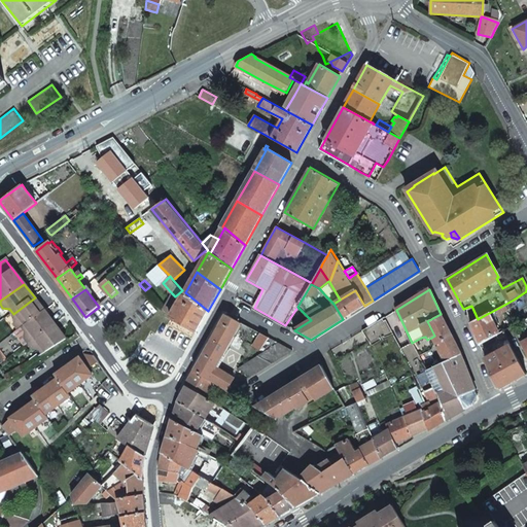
[(163,310),(171,318),(185,292),(183,291),(182,290),(175,296),(172,293),(163,310)]
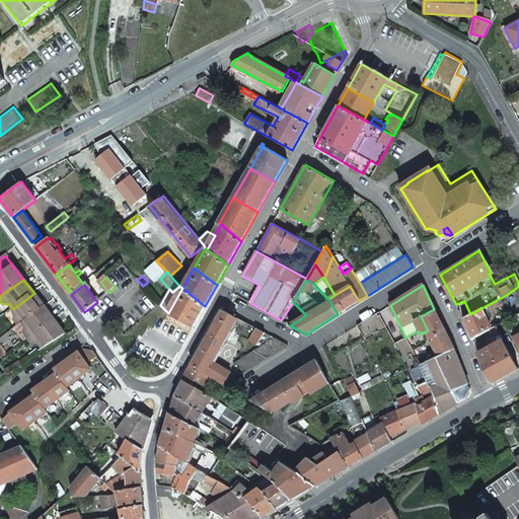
[(350,286),(335,295),(328,299),(338,314),(359,301),(350,286)]
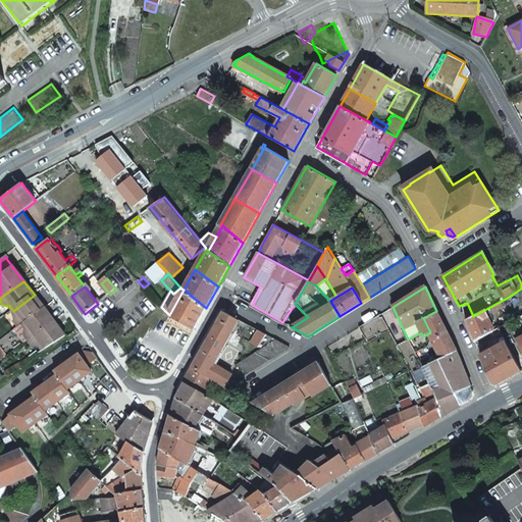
[(169,315),(194,329),(206,308),(184,290),(169,315)]
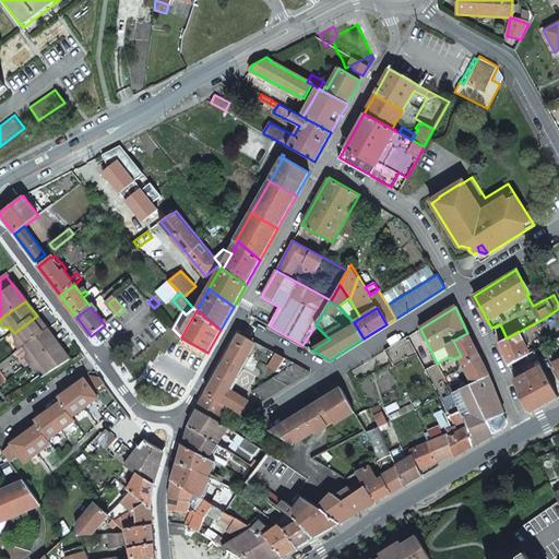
[(25,347),(47,330),(37,316),(14,333),(18,337),(16,344),(21,351),(25,347)]
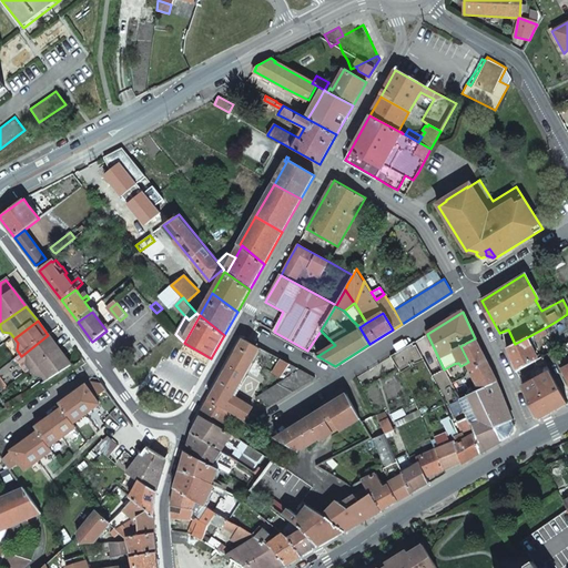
[(544,328),(531,335),(535,341),(547,334),(544,328)]
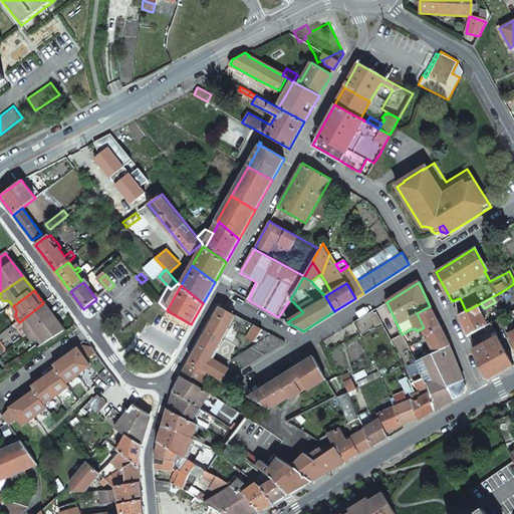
[(28,334),(53,316),(43,303),(23,319),(26,324),(25,329),(28,334)]
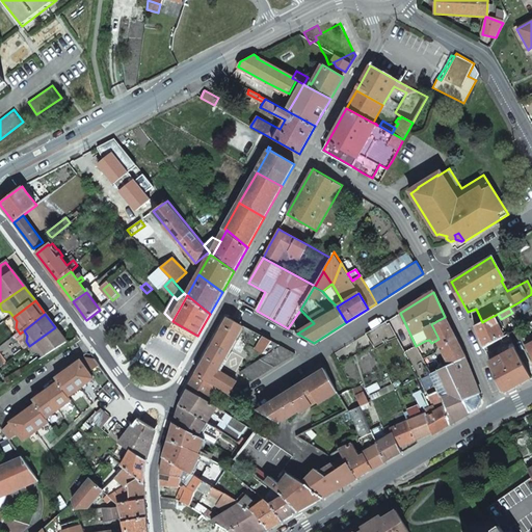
[(450,363),(464,356),(445,317),(431,324),(439,339),(450,363)]
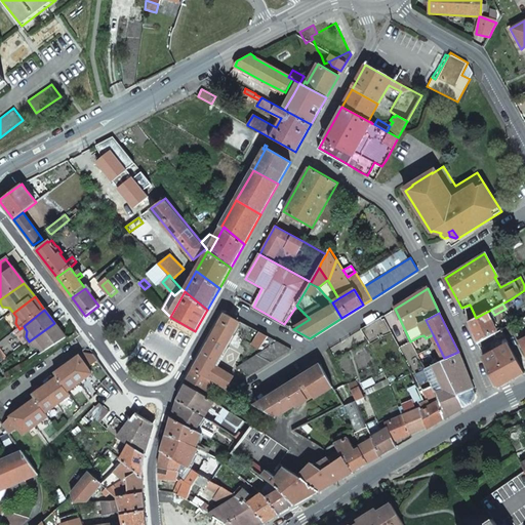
[(485,313),(476,318),(475,319),(469,322),(477,341),(496,331),(495,331),(485,313)]
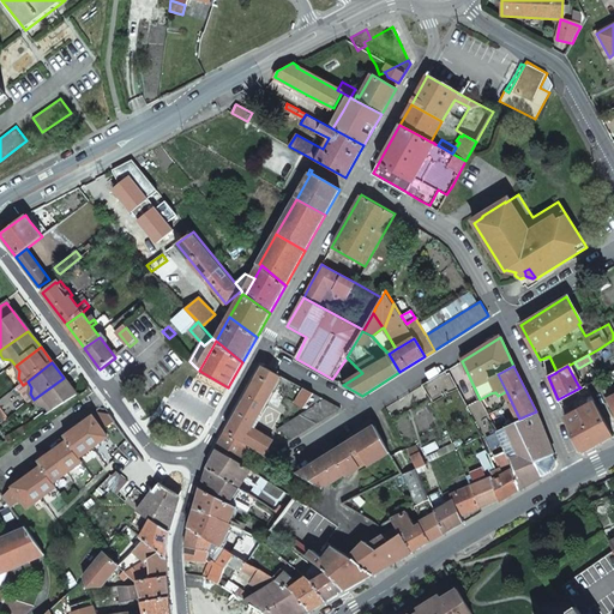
[(277,431),(292,440),(339,409),(284,378),(277,391),(275,390),(282,377),(264,367),(228,432),(227,431),(226,433),(250,446),(265,455),(266,456),(277,450),(270,445),(274,440),(253,428),(257,422),(268,428),(284,397),(307,410),(277,431)]
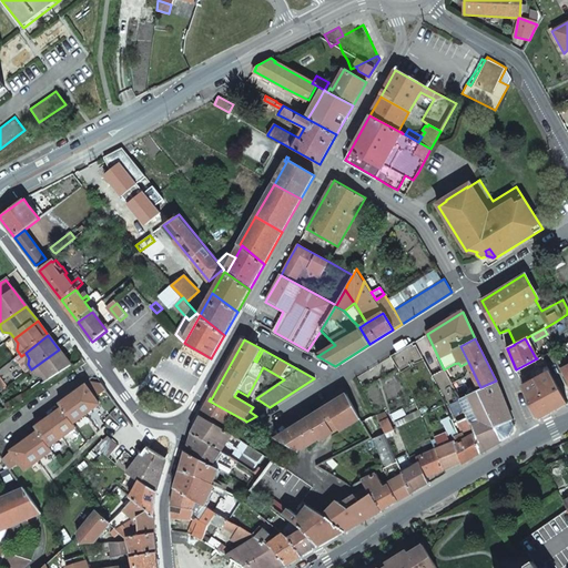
[(44,377),(71,365),(59,350),(31,369),(36,376),(43,376),(44,377)]
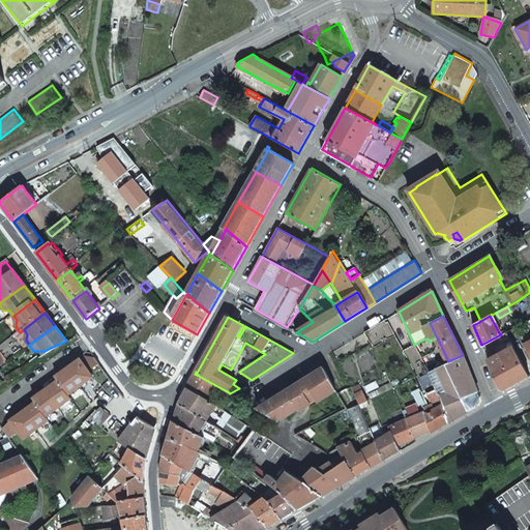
[(27,334),(24,329),(20,332),(16,334),(25,348),(29,345),(26,340),(27,334)]
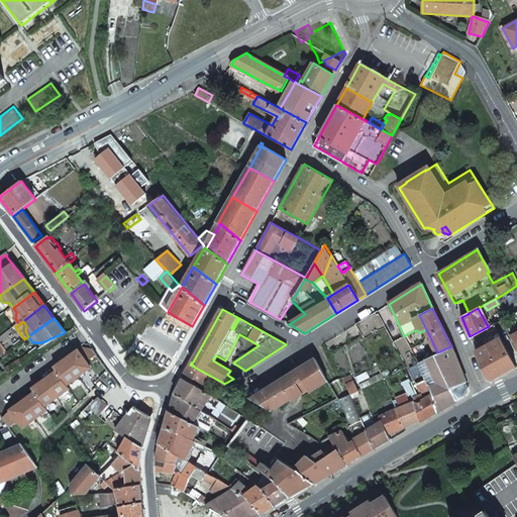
[(40,343),(42,347),(66,333),(65,332),(40,343)]
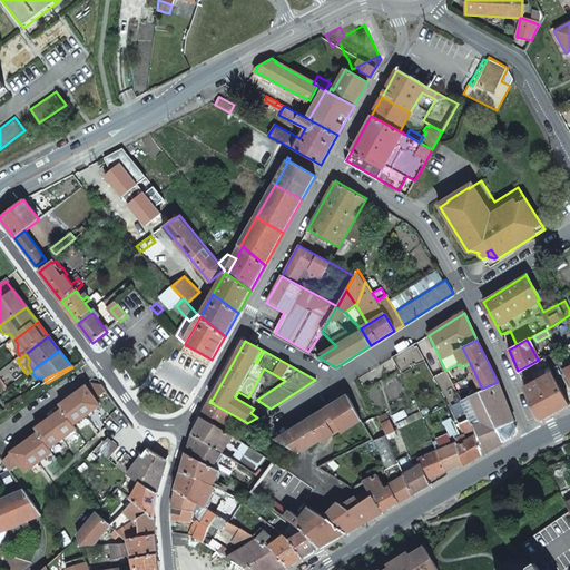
[(445,371),(431,377),(442,400),(457,393),(445,371)]
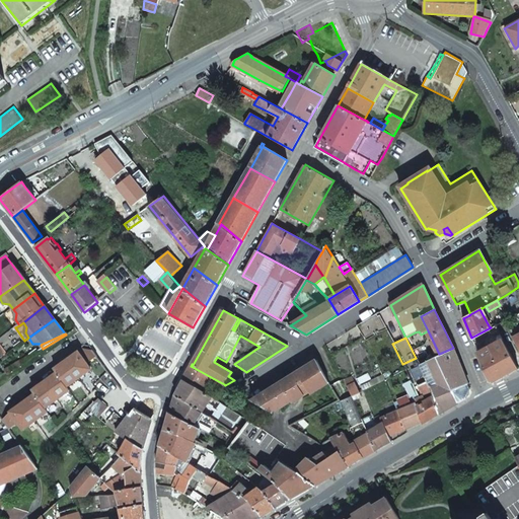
[(518,369),(512,356),(503,339),(498,342),(489,347),(487,344),(478,348),(480,352),(477,353),(489,380),(494,382),(518,369)]
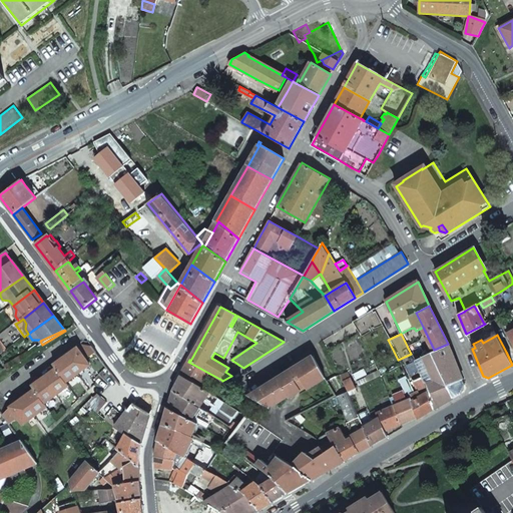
[(462,376),(456,361),(448,344),(434,350),(414,360),(422,377),(424,383),(425,383),(434,409),(460,394),(461,392),(463,389),(465,386),(462,376)]
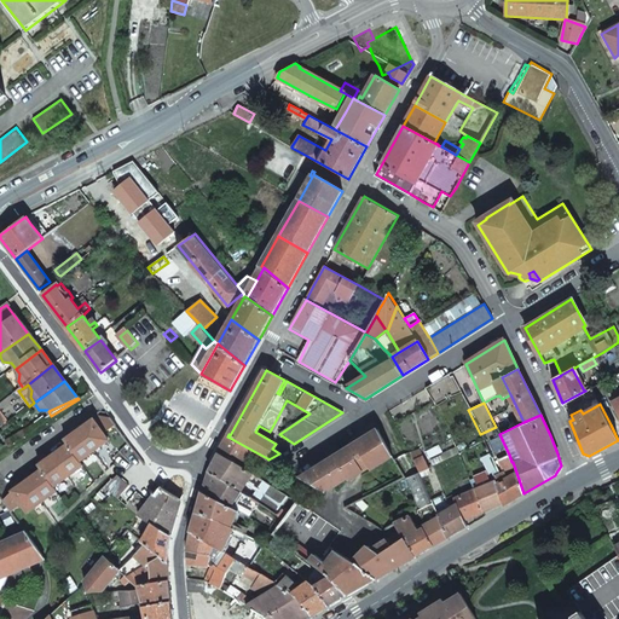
[(94,421),(104,433),(117,424),(113,418),(99,417),(94,421)]
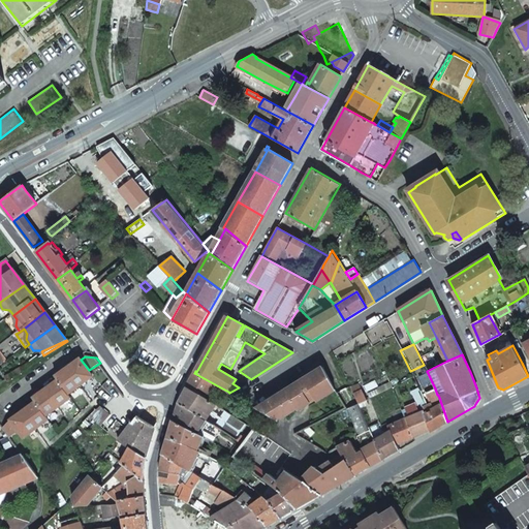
[(19,432),(24,439),(49,421),(45,416),(71,399),(68,395),(93,376),(89,370),(81,360),(61,373),(63,375),(57,379),(58,381),(39,395),(40,397),(34,401),(36,403),(10,421),(19,432)]
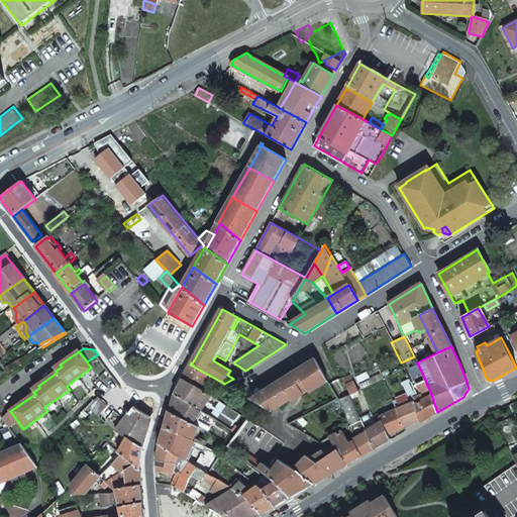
[(310,392),(328,381),(315,358),(293,373),(296,378),(269,395),(266,391),(251,400),(262,406),(264,407),(269,410),(271,412),(290,400),(291,401),(309,390),(310,392)]
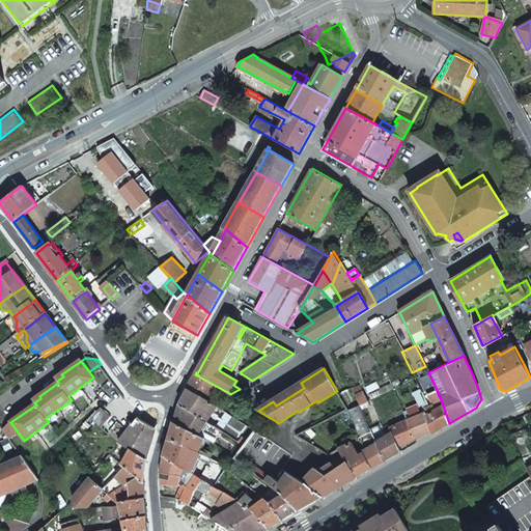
[(216,386),(195,374),(187,389),(206,400),(216,386)]
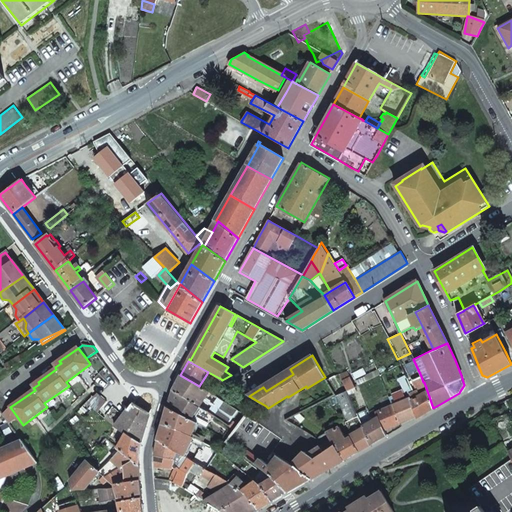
[(266,391),(293,374),(290,369),(263,387),(266,391)]
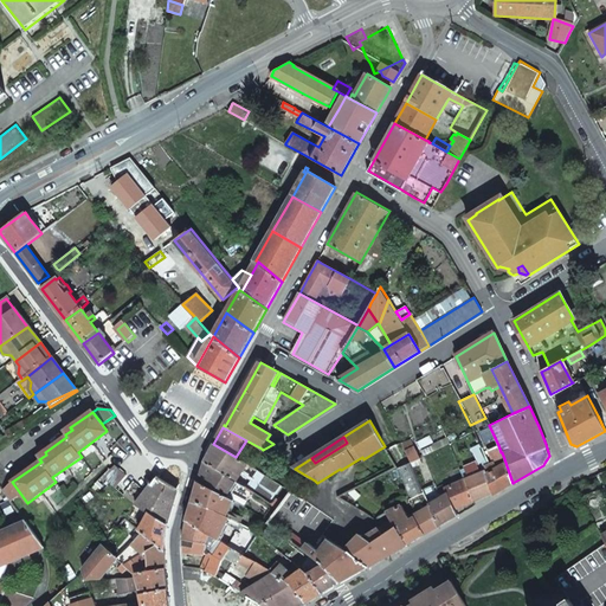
[(236,457),(213,444),(214,445),(206,462),(236,481),(247,464),(242,461),(236,457)]
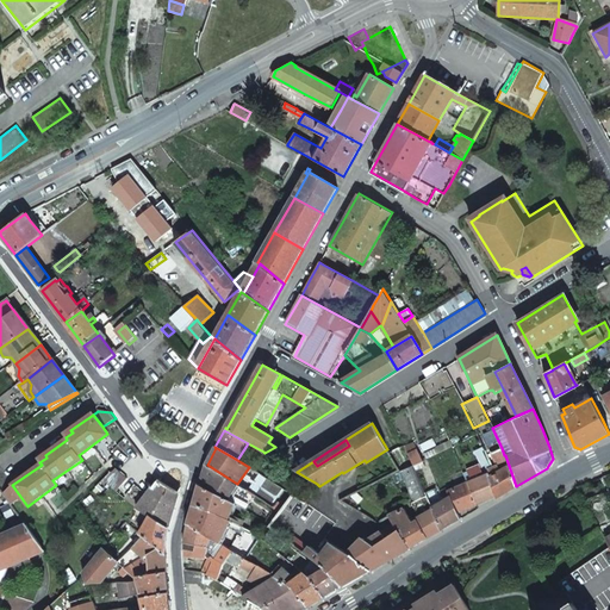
[(414,465),(409,455),(404,447),(390,453),(397,464),(400,471),(398,472),(411,503),(427,497),(425,492),(419,479),(416,471),(414,465)]
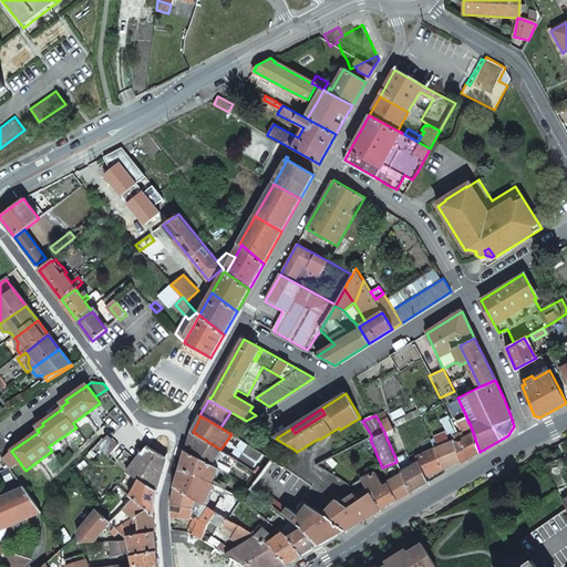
[(468,423),(466,416),(457,421),(462,432),(464,432),(466,437),(461,441),(455,444),(461,461),(462,462),(480,452),(470,423),(468,423)]
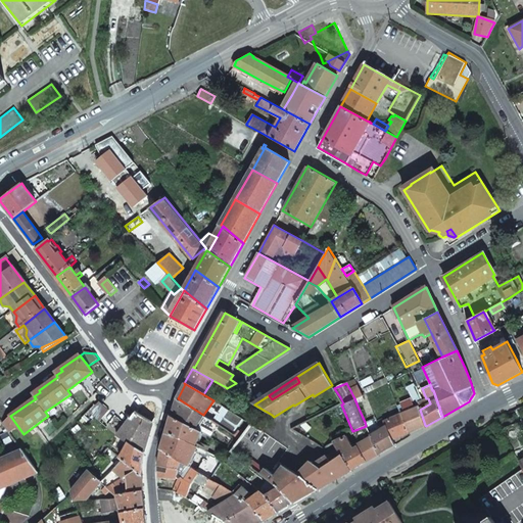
[(363,395),(359,386),(350,390),(354,398),(357,403),(364,400),(363,396),(364,396),(363,395)]
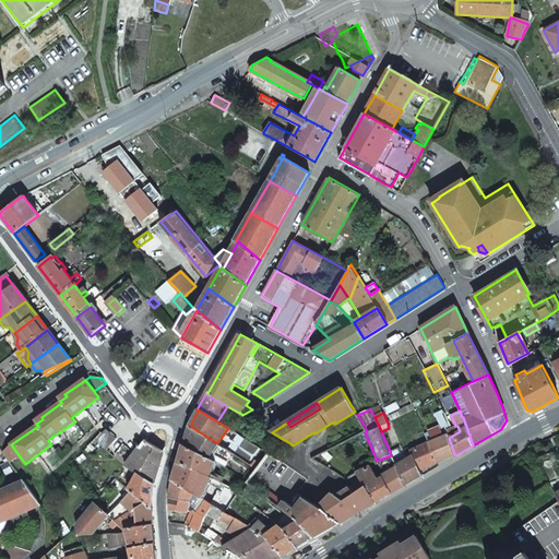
[(217,443),(190,426),(183,444),(209,458),(217,443)]
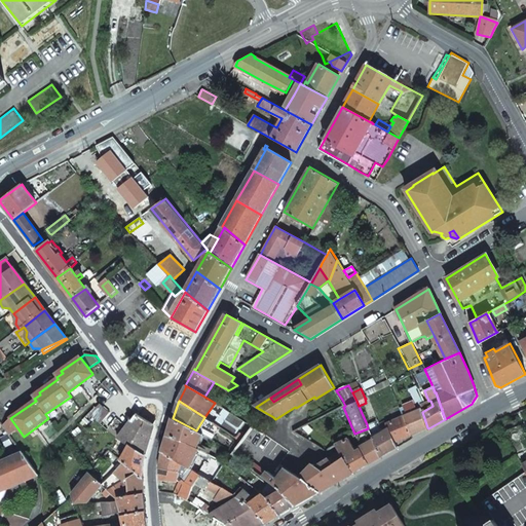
[(427,427),(422,412),(421,409),(417,411),(414,404),(406,407),(404,409),(406,415),(403,417),(410,435),(427,427)]
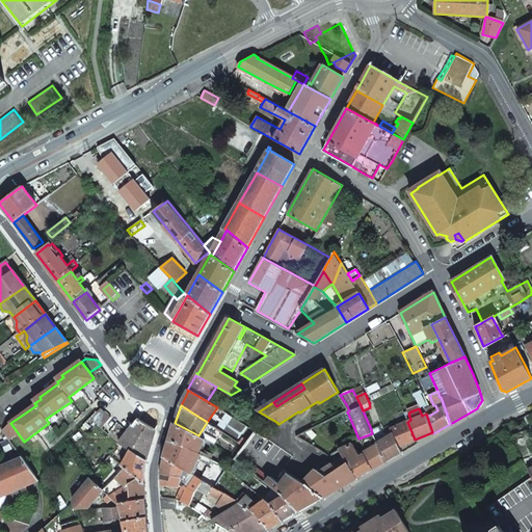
[(91,419),(101,429),(111,418),(102,409),(91,419)]
